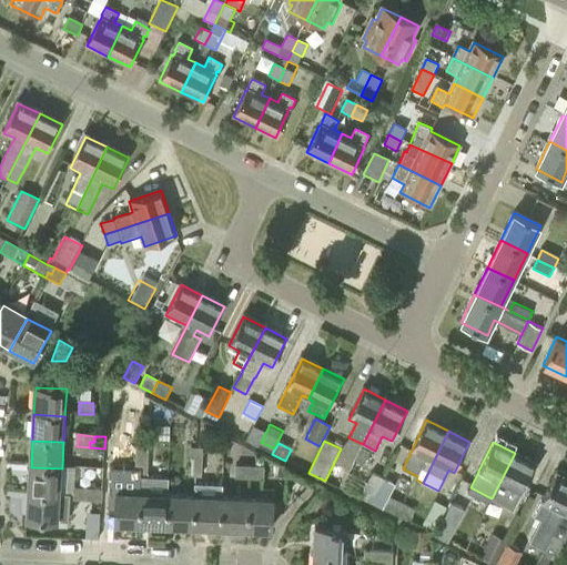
[(143,464),(148,464),(148,446),(137,446),(135,460),(143,461),(143,464)]
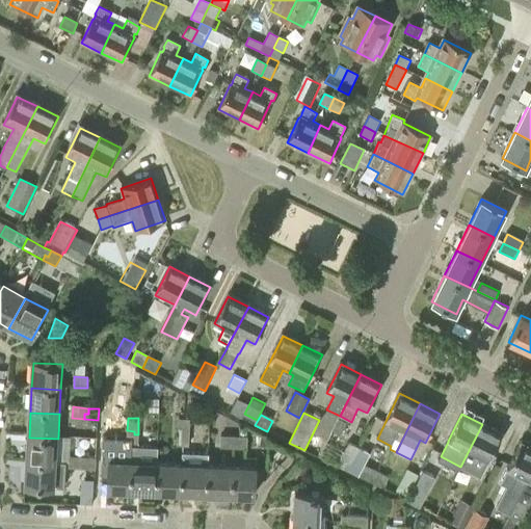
[(347,424),(338,419),(330,432),(341,438),(347,424)]
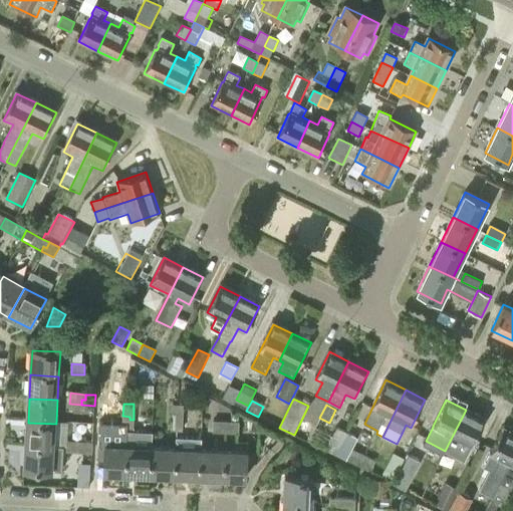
[(183,421),(184,406),(173,406),(172,417),(178,417),(178,421),(183,421)]
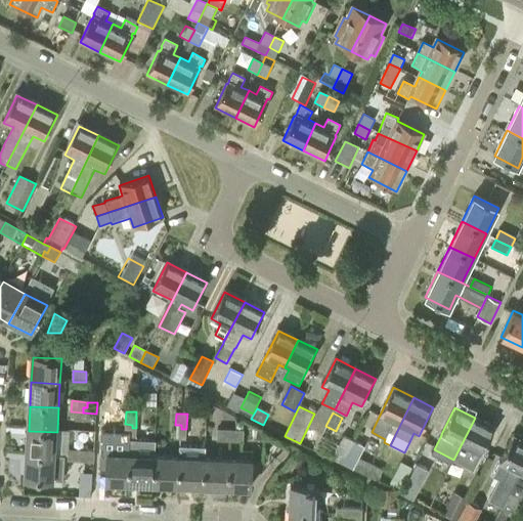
[(494,427),(475,418),(453,460),(473,470),(494,427)]
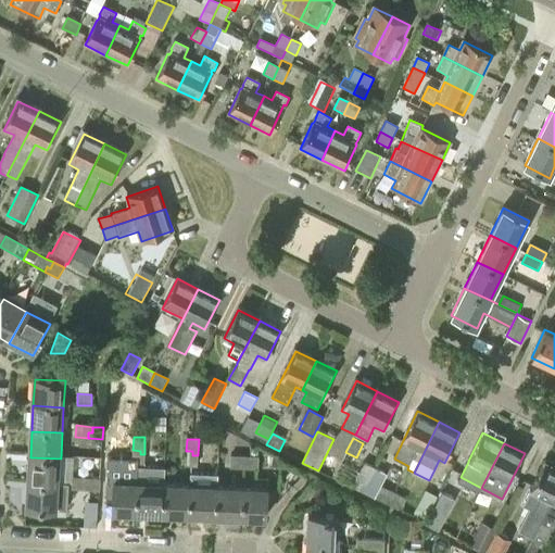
[(140,451),(133,450),(133,464),(143,465),(144,454),(140,454),(140,451)]
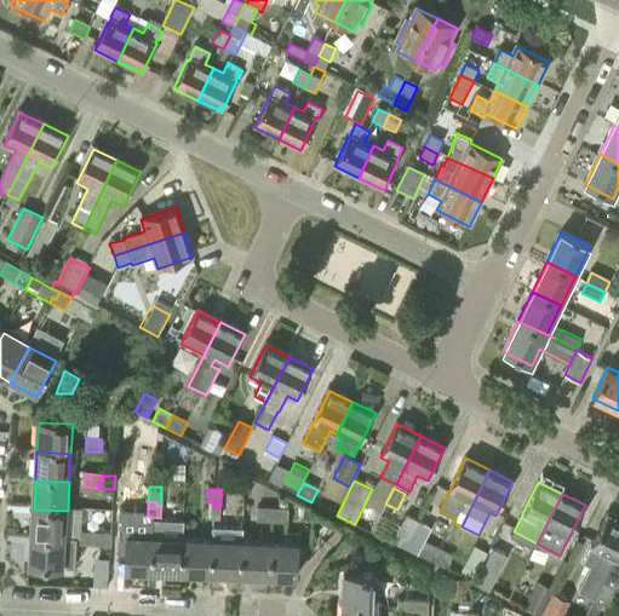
[(219,520),(221,507),(215,507),(215,502),(207,502),(207,519),(219,520)]
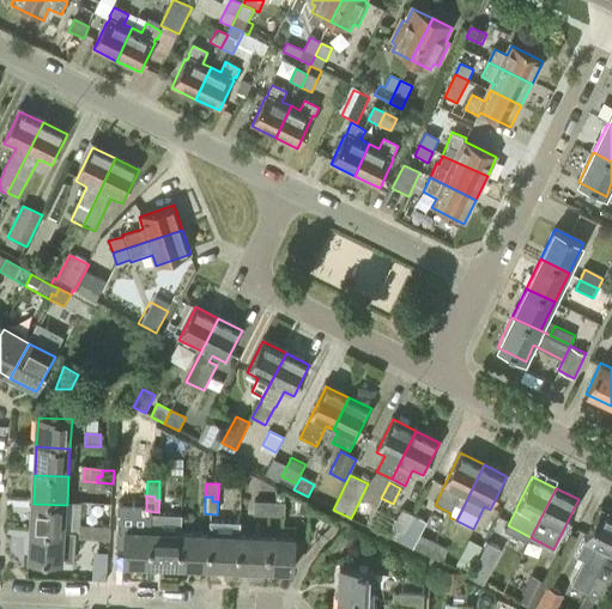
[(272,517),(273,512),(268,512),(268,504),(254,503),(254,517),(272,517)]
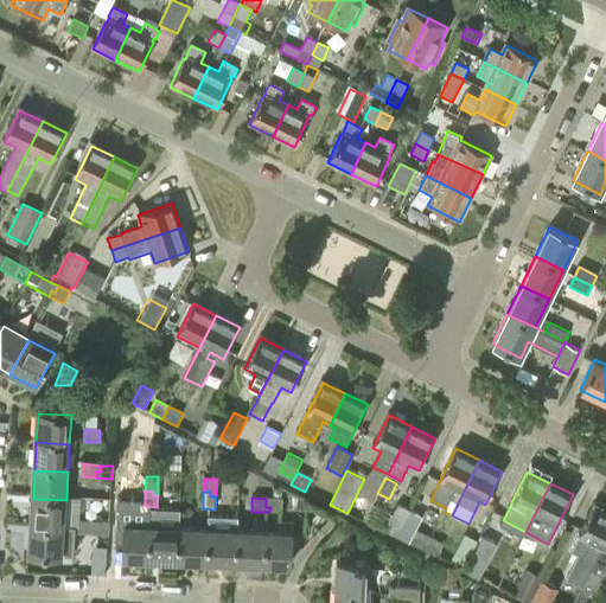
[(33,499),(32,527),(64,528),(67,500),(33,499)]
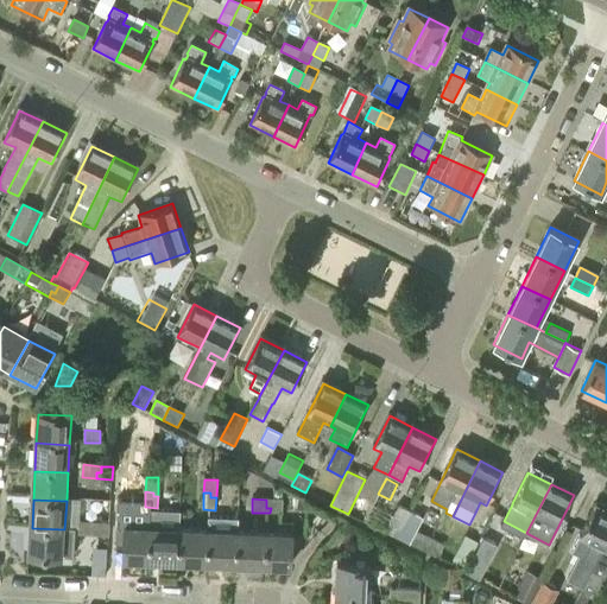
[(282,513),(283,500),(266,500),(266,508),(271,508),(270,513),(282,513)]
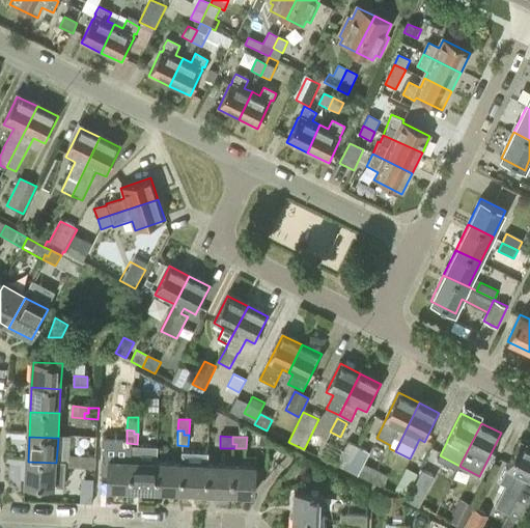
[(345,470),(357,447),(345,441),(342,447),(328,439),(318,456),(334,464),(334,465),(345,470)]
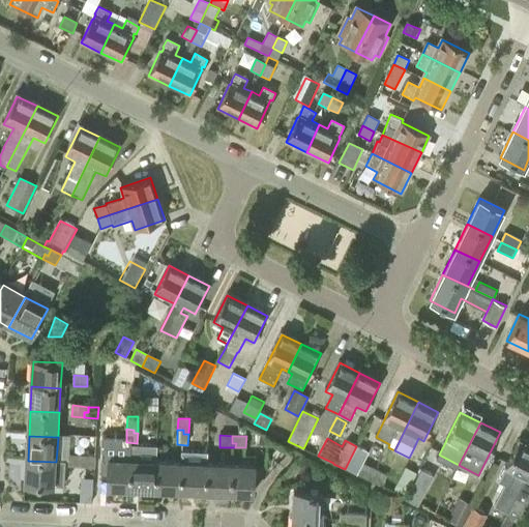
[(508,513),(528,471),(528,446),(519,441),(505,469),(516,474),(508,489),(504,487),(495,505),(508,513)]
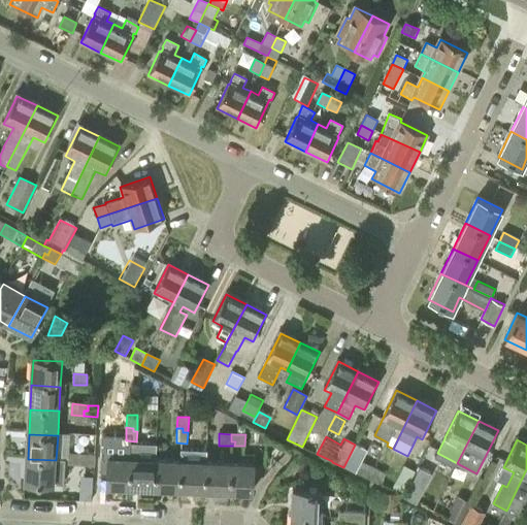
[(355,445),(343,467),(368,481),(374,468),(362,461),(367,451),(355,445)]
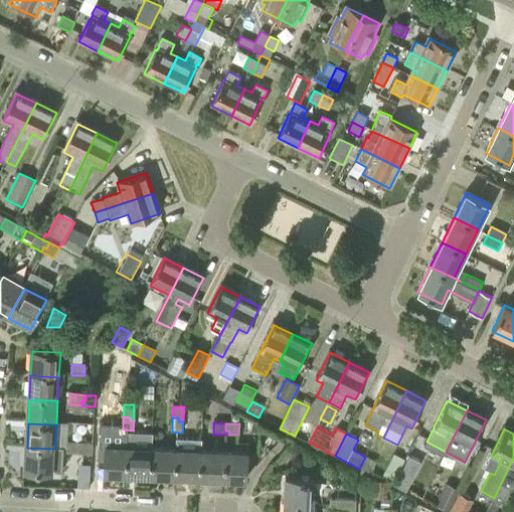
[(82,451),(83,444),(66,443),(66,454),(78,454),(79,450),(82,451)]
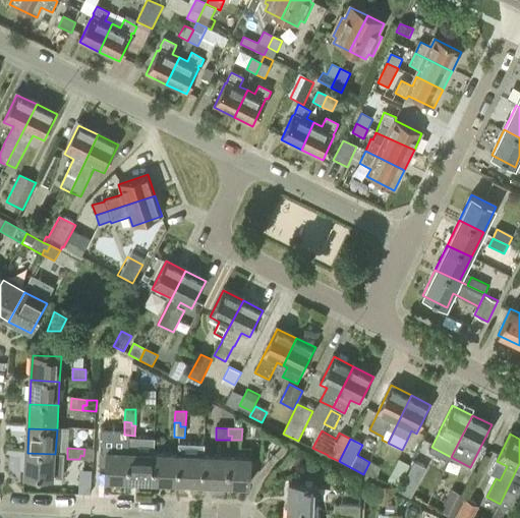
[(94,450),(84,449),(83,456),(80,455),(79,459),(93,460),(94,450)]
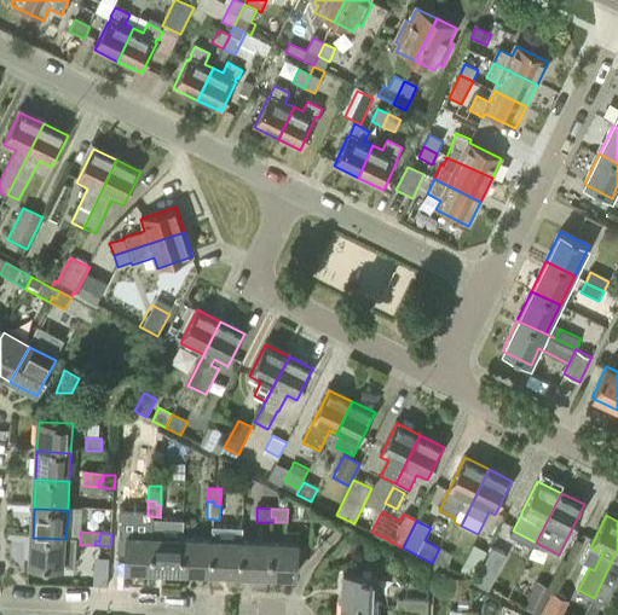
[(65,539),(33,538),(30,567),(64,569),(76,569),(78,540),(65,539)]
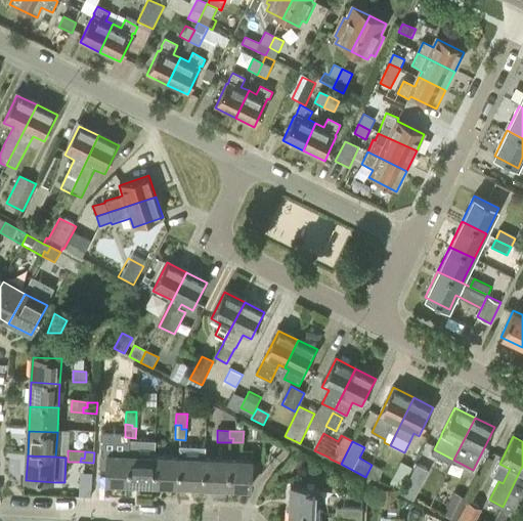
[(131,485),(133,458),(109,457),(107,484),(131,485)]
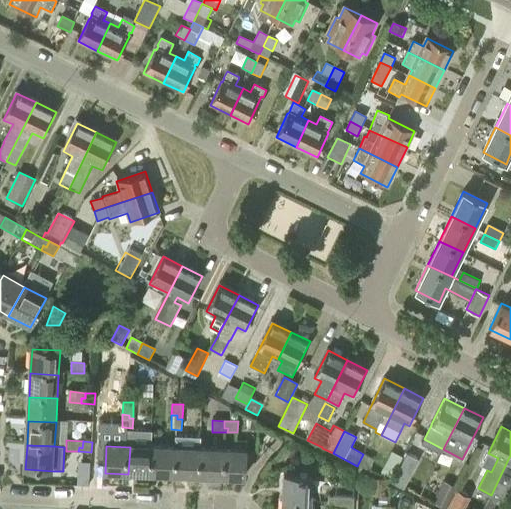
[(153,448),(130,447),(128,474),(152,475),(153,448)]
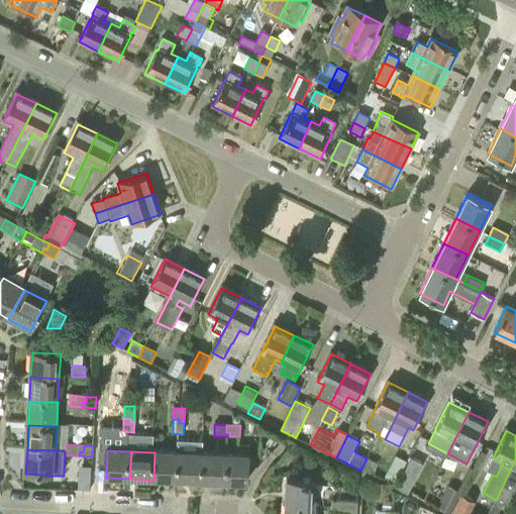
[(178,452),(155,452),(153,480),(177,481),(178,452)]
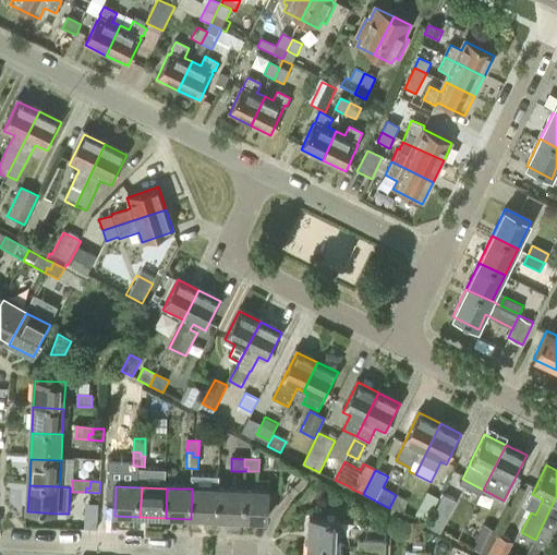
[(218,490),(192,489),(191,519),(216,520),(218,490)]
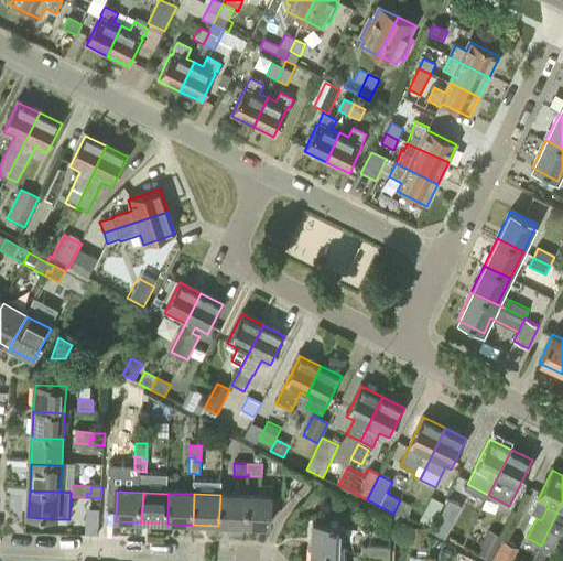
[(220,495),(218,526),(245,527),(246,496),(220,495)]
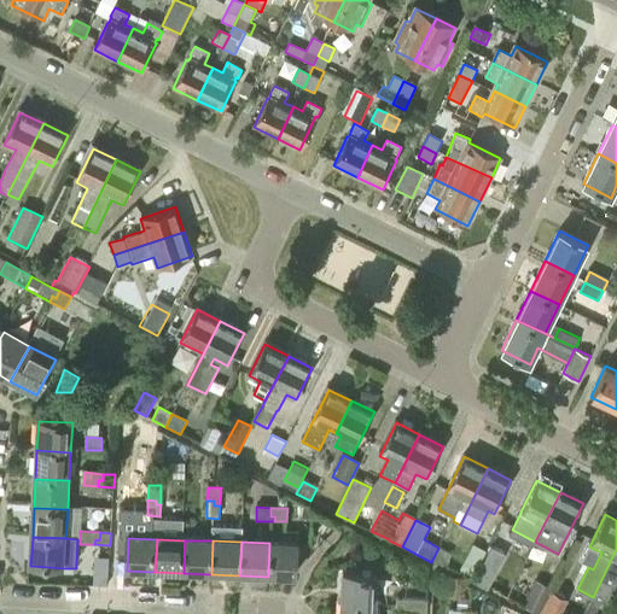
[(269,543),(268,577),(297,578),(298,544),(269,543)]
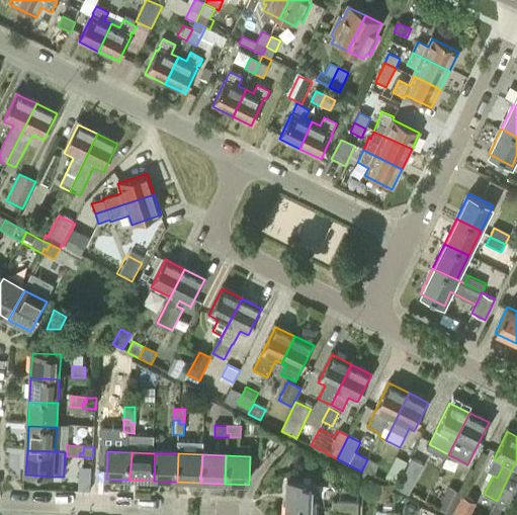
[(385,479),(397,484),(408,463),(397,457),(385,479)]
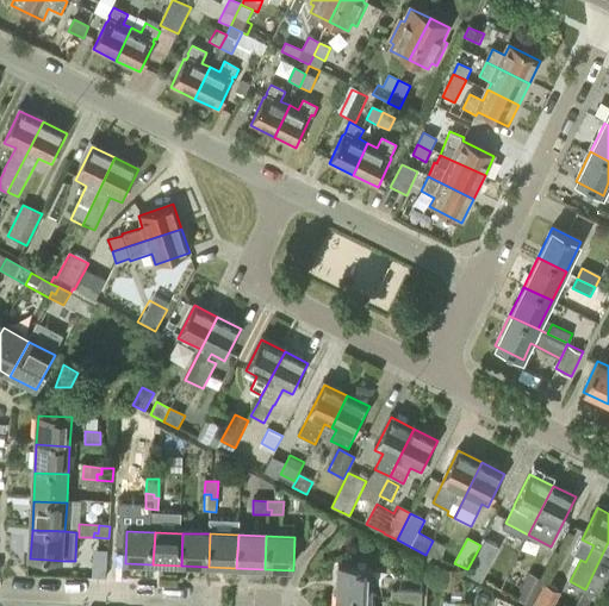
[(447,548),(433,541),(426,555),(440,562),(447,548)]
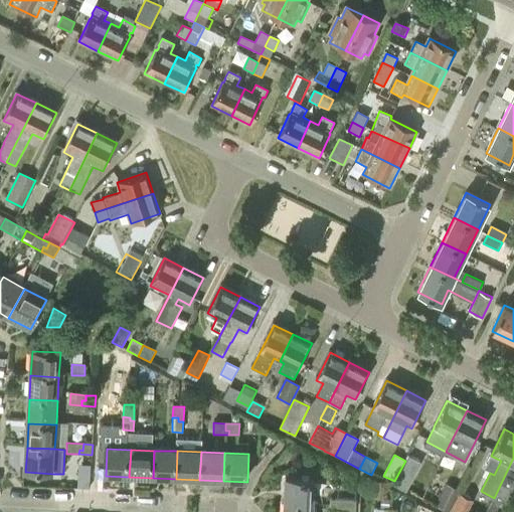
[(420,464),(408,458),(395,485),(407,491),(420,464)]
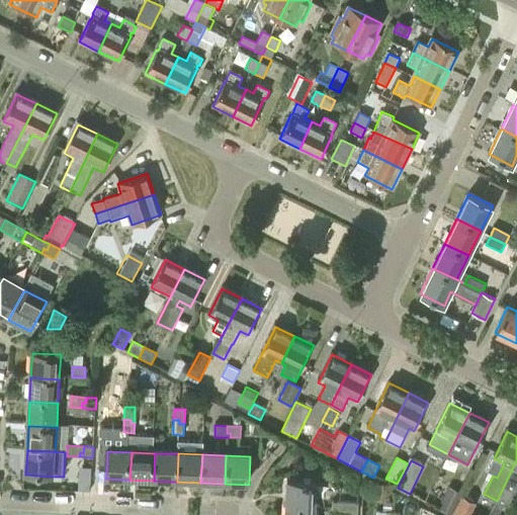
[(516,460),(497,501),(506,505),(516,484),(516,460)]
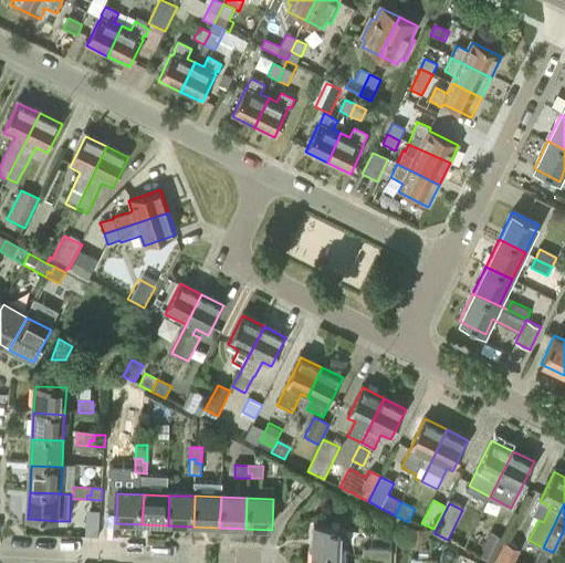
[(313,553),(344,555),(346,528),(314,527),(313,553)]
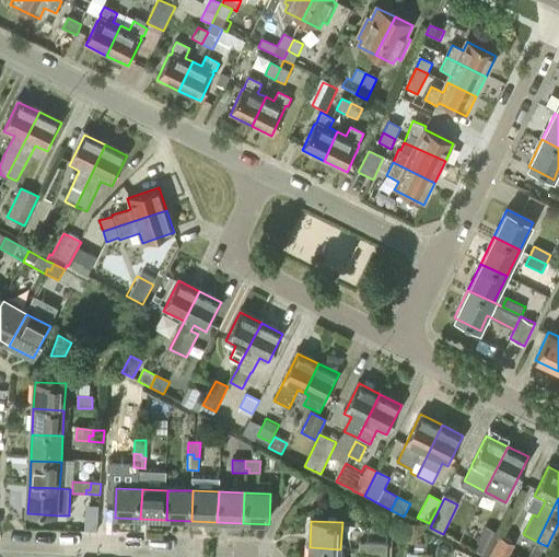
[(499,536),(485,530),(474,552),(484,556),(489,556),(499,536)]
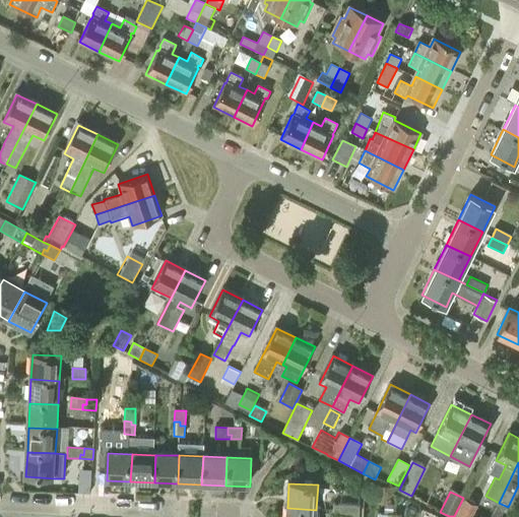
[(472,516),(477,506),(463,499),(454,516),(472,516)]
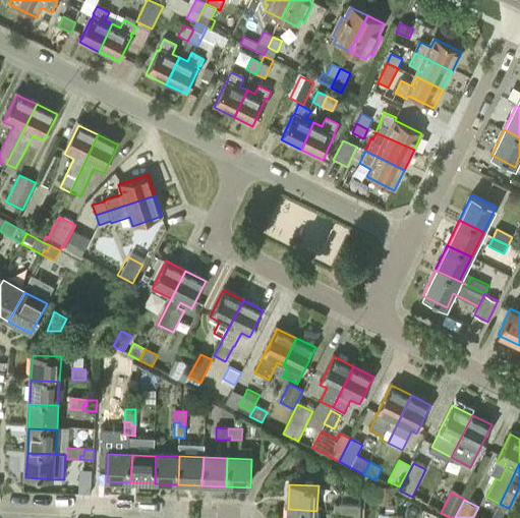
[(348,517),(348,512),(345,512),(345,507),(335,506),(334,517),(348,517)]
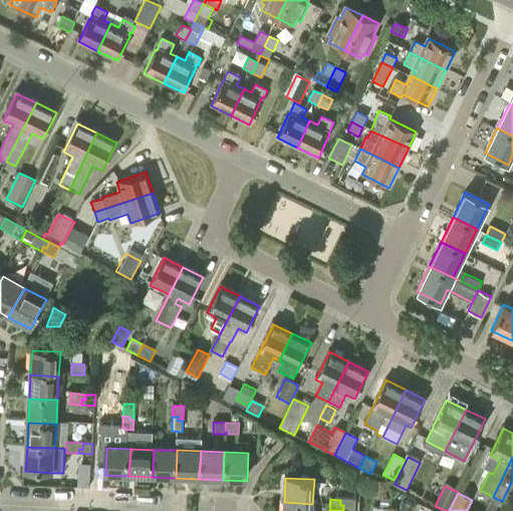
[(354,510),(354,506),(354,500),(340,500),(340,505),(343,505),(343,510),(354,510)]
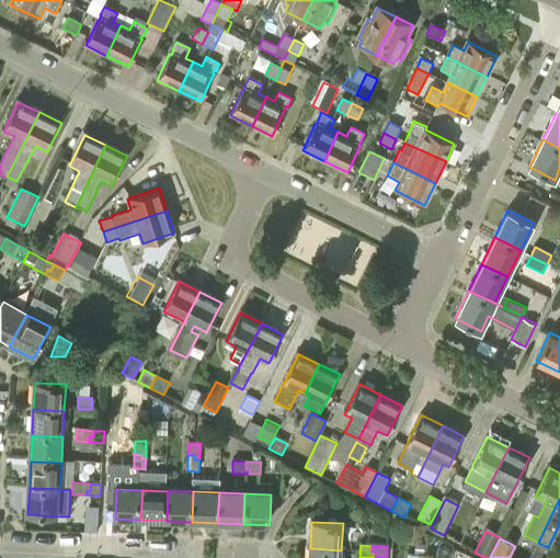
[(310,548),(309,557),(340,557),(341,550),(310,548)]
